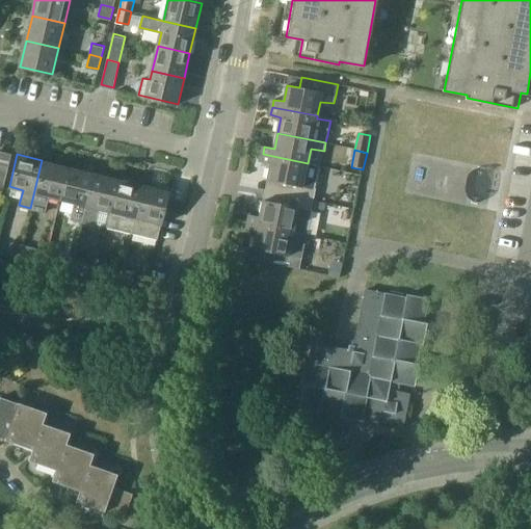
[(263,154),(261,161),(271,163),(269,180),(281,182),(279,192),(314,200),(316,189),(318,182),(320,168),(308,165),(308,163),(263,154)]
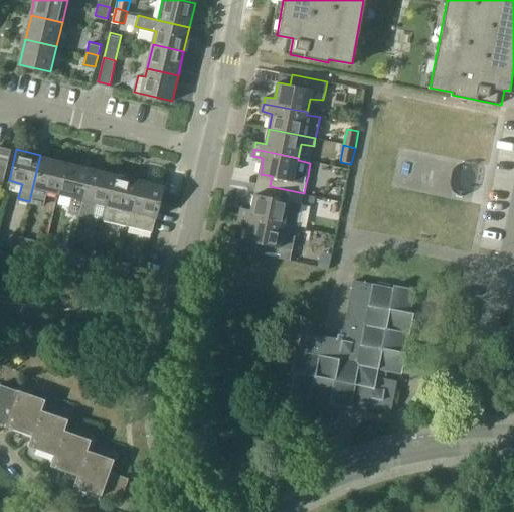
[(59,192),(66,162),(40,155),(29,201),(44,205),(47,190),(59,192)]
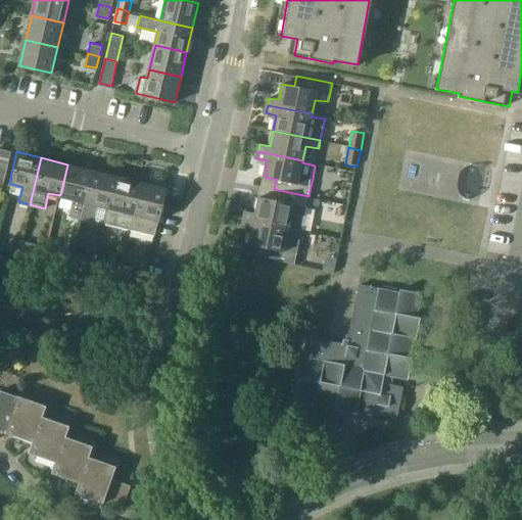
[(81,217),(92,171),(67,164),(60,195),(74,199),(69,214),(81,217)]
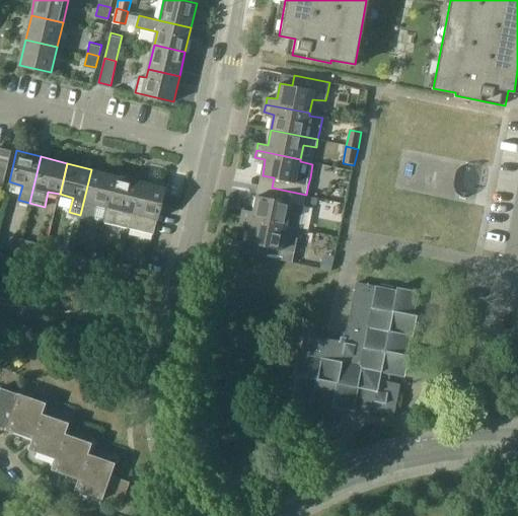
[(109,206),(118,175),(91,169),(80,215),(92,218),(96,203),(109,206)]
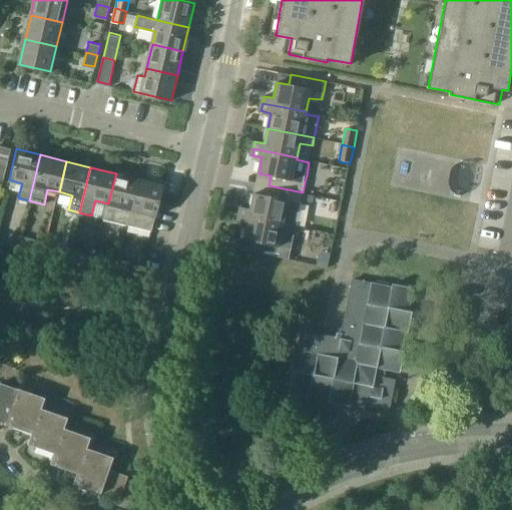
[(127,224),(138,178),(116,173),(108,203),(105,218),(127,224)]
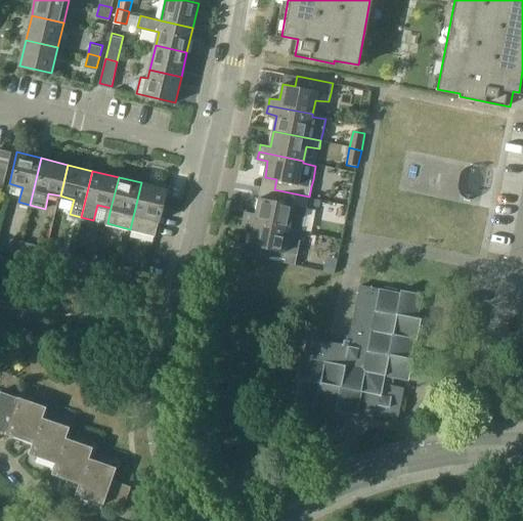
[(156,235),(159,220),(167,188),(141,182),(130,229),(156,235)]
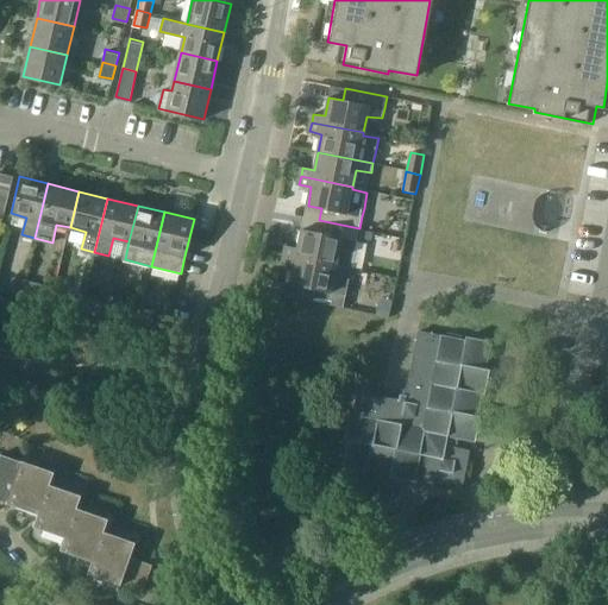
[(287,246),(284,254),(351,268),(356,250),(357,241),(359,228),(319,220),(317,233),(302,229),(299,247),(287,246)]
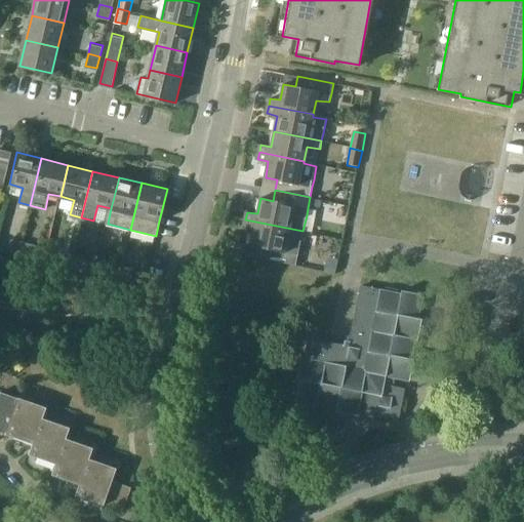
[(245,219),(244,227),(254,229),(251,244),(280,250),(278,261),(296,265),(300,247),(303,231),(245,219)]
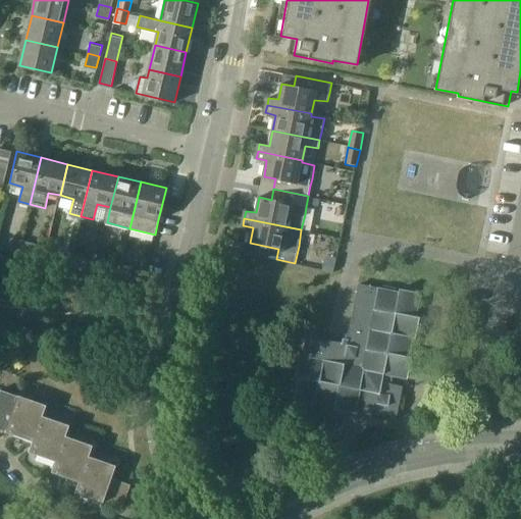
[(18,252),(21,240),(10,238),(7,249),(18,252)]
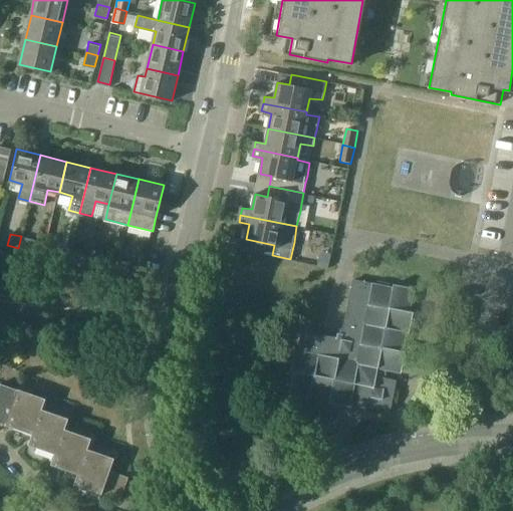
[(44,254),(47,243),(21,236),(18,248),(44,254)]
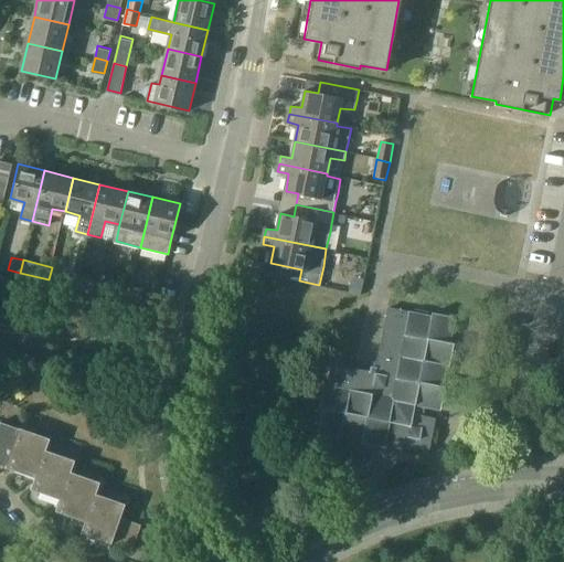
[(56,282),(60,268),(52,267),(49,279),(56,282)]
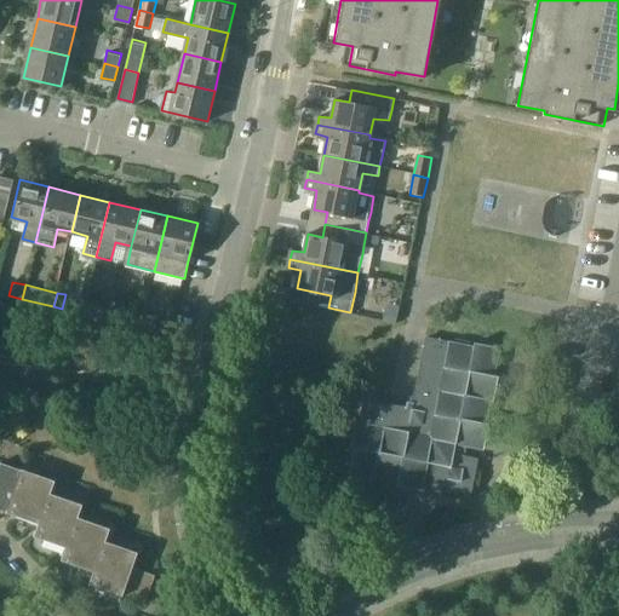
[(81,314),(85,299),(72,295),(68,310),(81,314)]
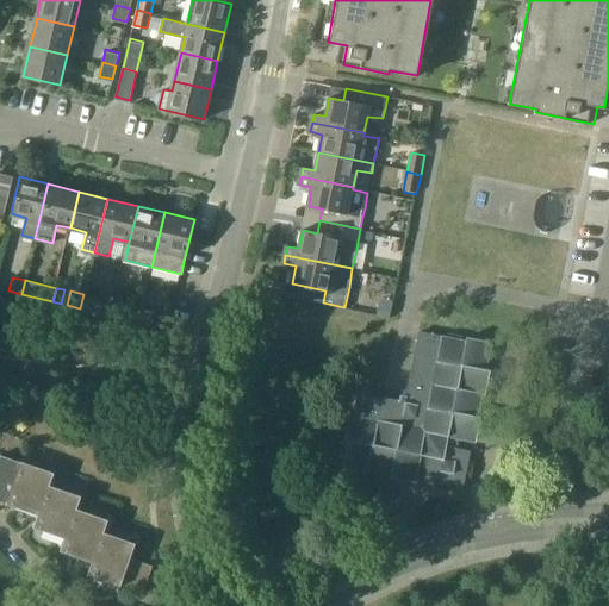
[(109,314),(112,301),(97,298),(84,294),(80,308),(109,314)]
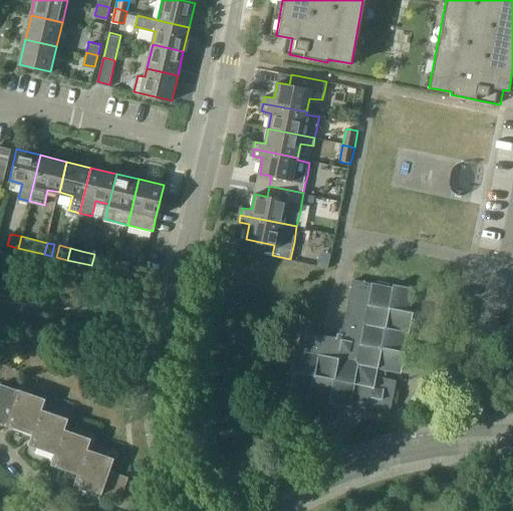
[(94,254),(91,265),(104,268),(107,257),(108,256),(94,253),(94,254)]
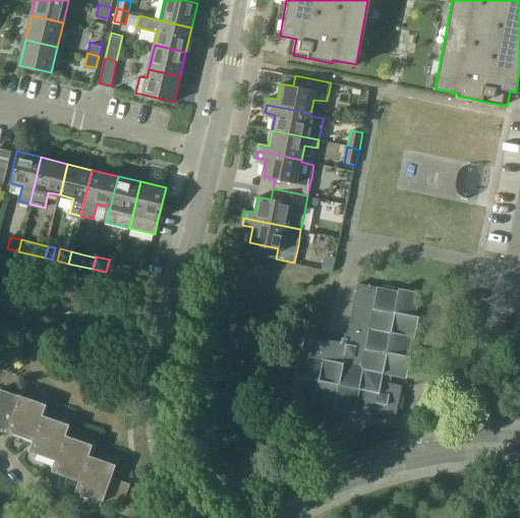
[(117,275),(120,264),(109,261),(106,272),(117,275)]
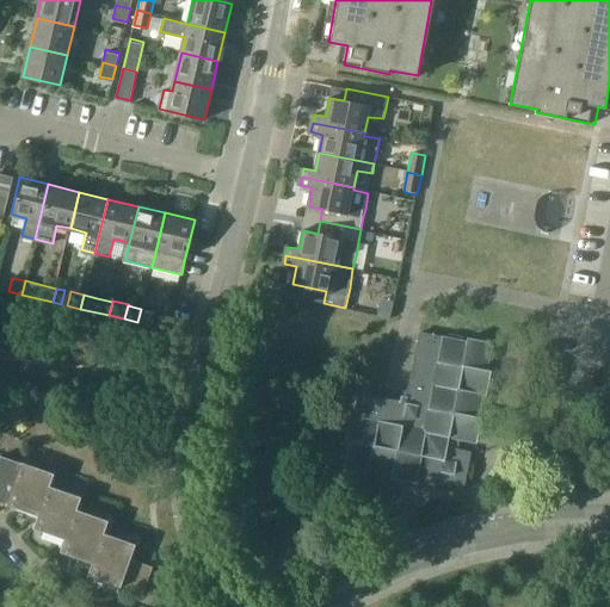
[(151,326),(154,313),(141,309),(137,322),(151,326)]
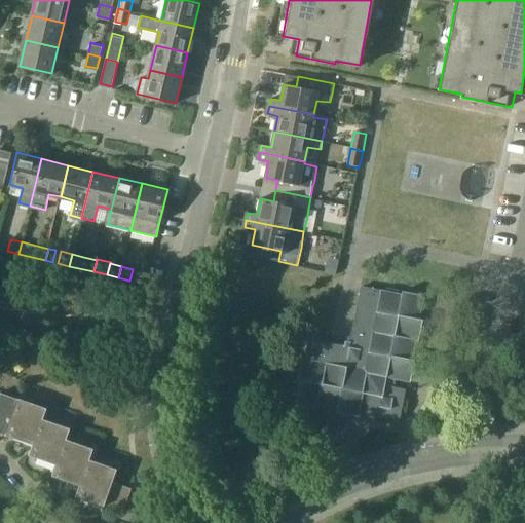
[(386,291),(363,287),(351,341),(345,340),(344,344),(310,338),(305,362),(301,362),(299,374),(303,375),(301,383),(297,382),(294,395),(299,396),(298,400),(305,402),(305,405),(313,406),(313,403),(322,405),(321,408),(333,411),(333,407),(361,412),(363,400),(371,401),(371,404),(380,416),(389,418),(402,409),(404,399),(396,385),(394,385),(396,377),(408,379),(409,376),(409,372),(413,353),(417,355),(419,342),(415,342),(417,335),(421,336),(423,324),(419,323),(422,310),(426,310),(427,303),(423,302),(424,298),(419,297),(419,294),(407,292),(407,295),(399,294),(400,290),(387,287),(386,291)]
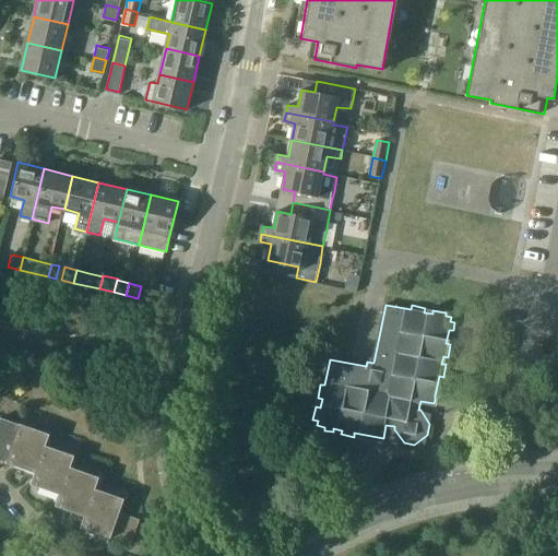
[(19,424),(0,416),(0,459),(6,461),(4,463),(34,473),(48,433),(20,423),(19,424)]
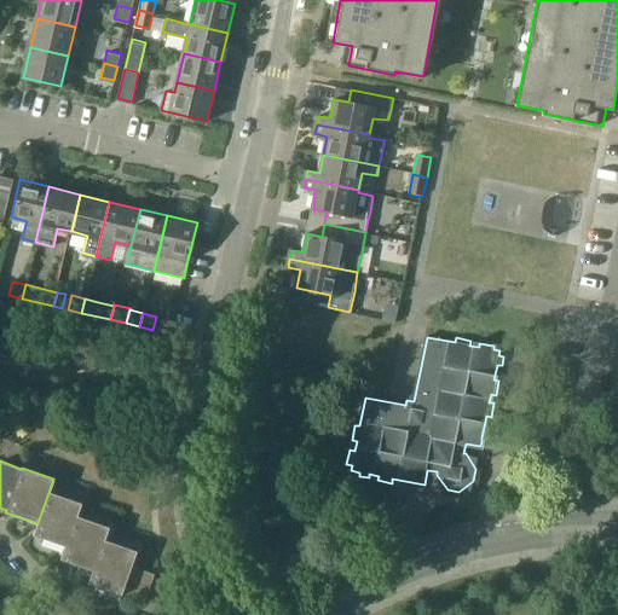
[(65,546),(80,504),(50,493),(55,480),(53,479),(38,523),(33,535),(65,546)]
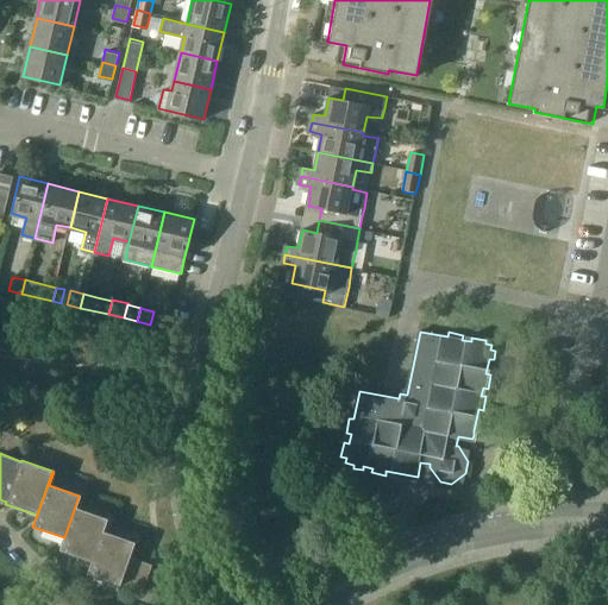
[(91,560),(106,518),(76,508),(80,496),(79,496),(64,537),(60,549),(91,560)]
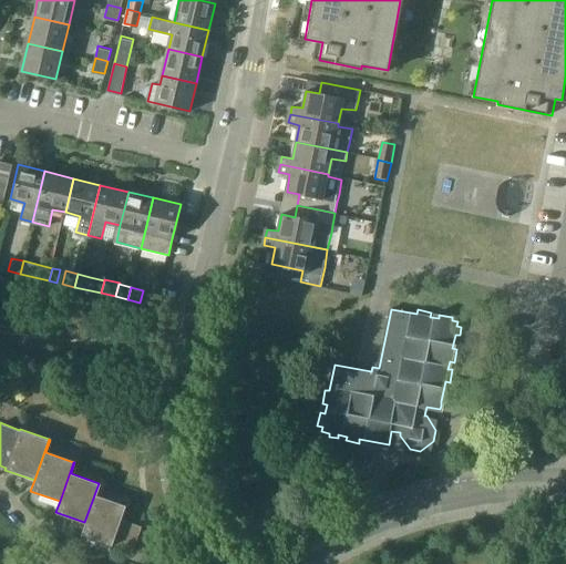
[(133,550),(141,526),(121,519),(125,505),(96,494),(100,484),(99,483),(84,522),(81,533),(112,544),(112,542),(133,550)]
